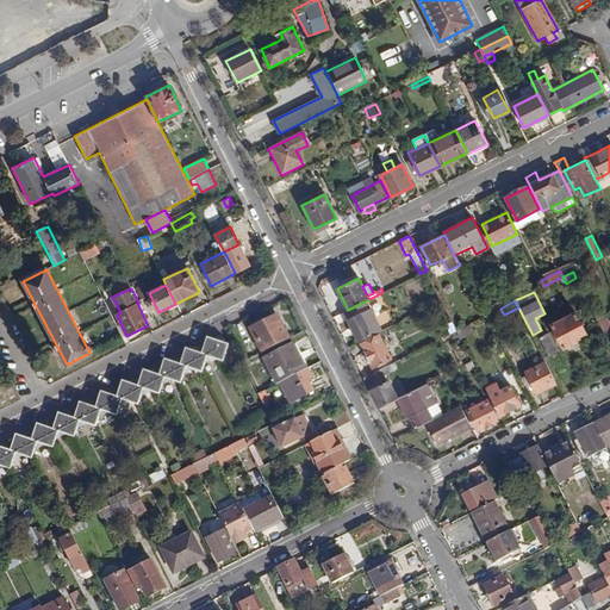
[(361,312),(358,305),(348,310),(344,312),(358,340),(380,329),(369,307),(361,312)]
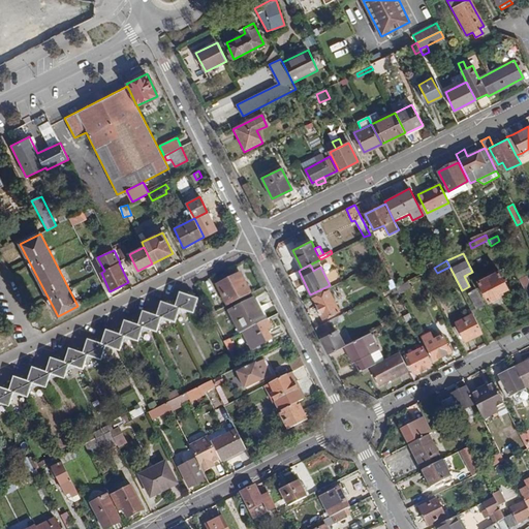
[(507,288),(498,271),(477,281),(489,303),(499,297),(498,293),(507,288)]
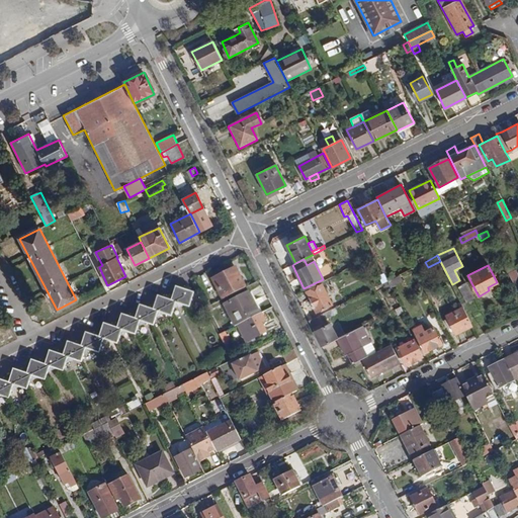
[(517,283),(517,276),(512,265),(506,268),(515,285),(517,283)]
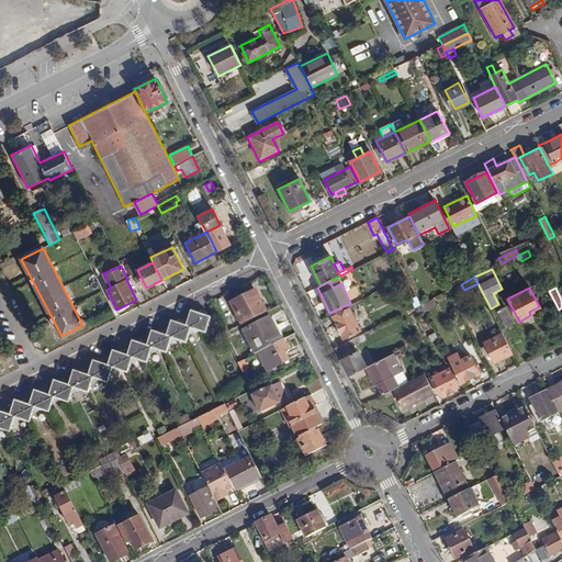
[(267,312),(255,290),(231,302),(242,325),(267,312)]
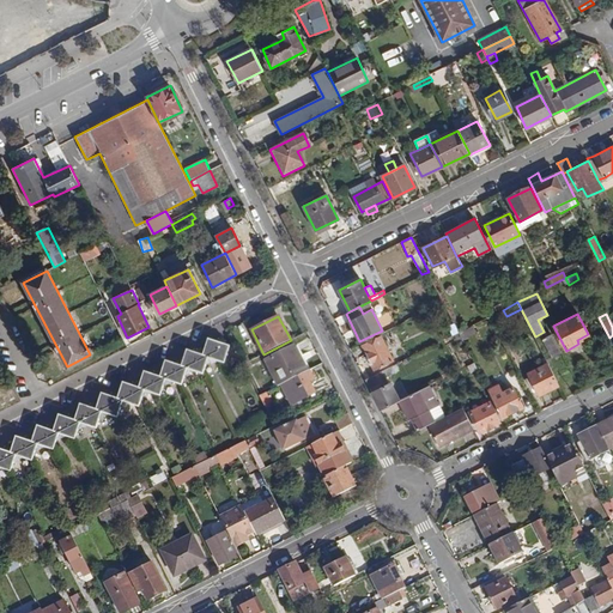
[(451,335),(459,332),(454,321),(447,325),(451,335)]
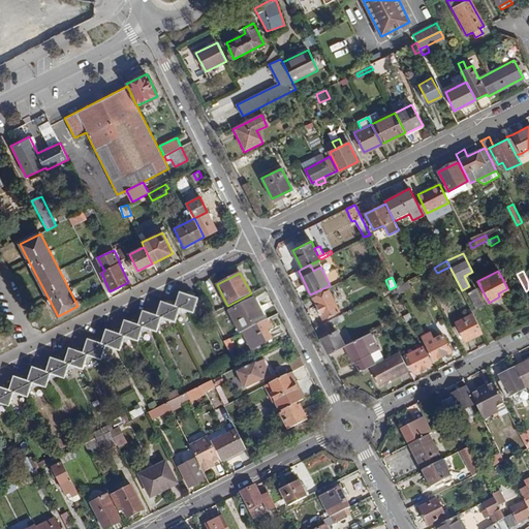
[(406,281),(396,286),(400,292),(410,288),(406,281)]
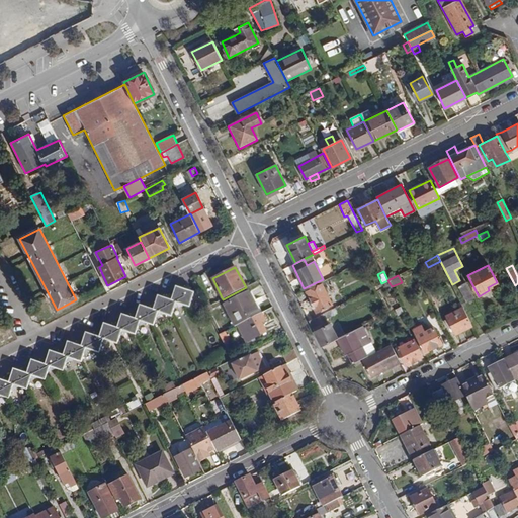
[(331,304),(321,284),(307,291),(316,312),(331,304)]
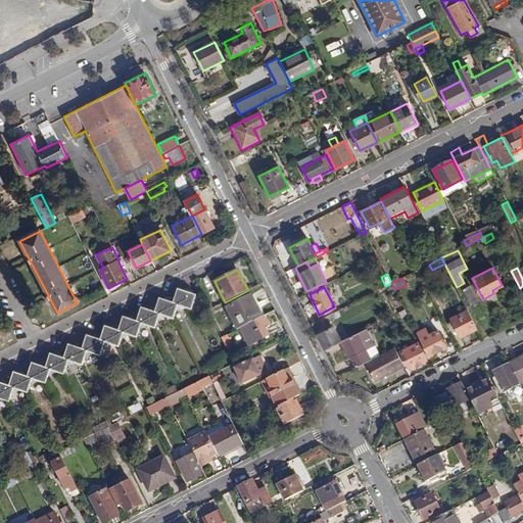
[(479,301),(472,288),(466,291),(472,304),(479,301)]
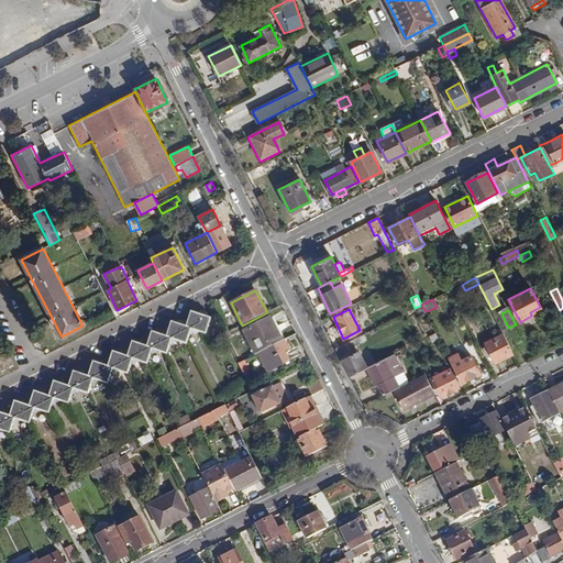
[(186,327),(191,329),(206,333),(211,318),(191,312),(186,327)]
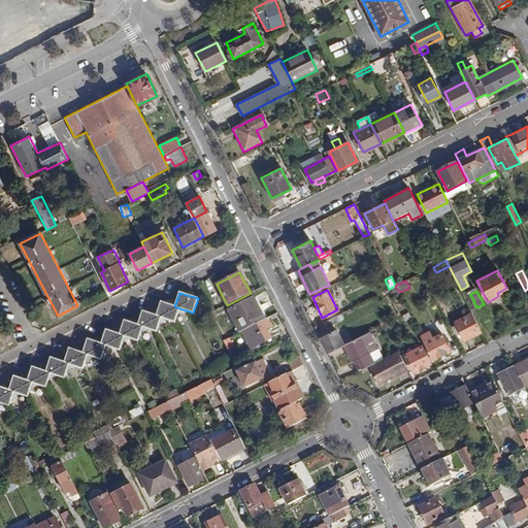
[(242,331),(264,320),(254,298),(229,310),(239,332),(242,331)]
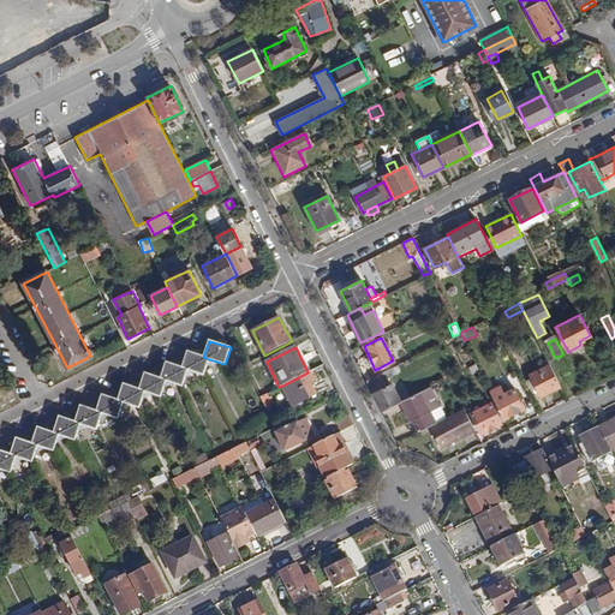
[(209,359),(203,357),(187,352),(181,368),(187,370),(204,375),(209,359)]
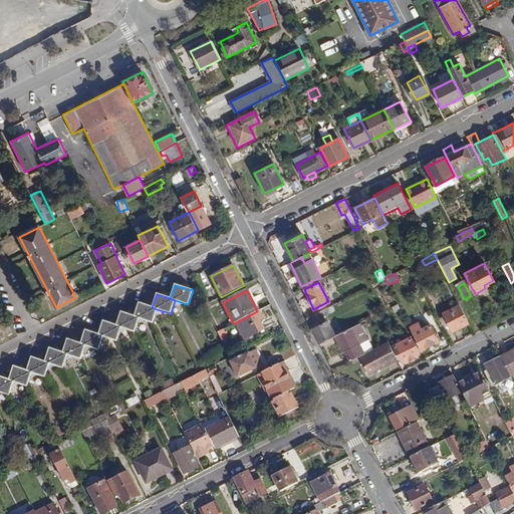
[(199,298),(204,306),(210,303),(206,295),(199,298)]
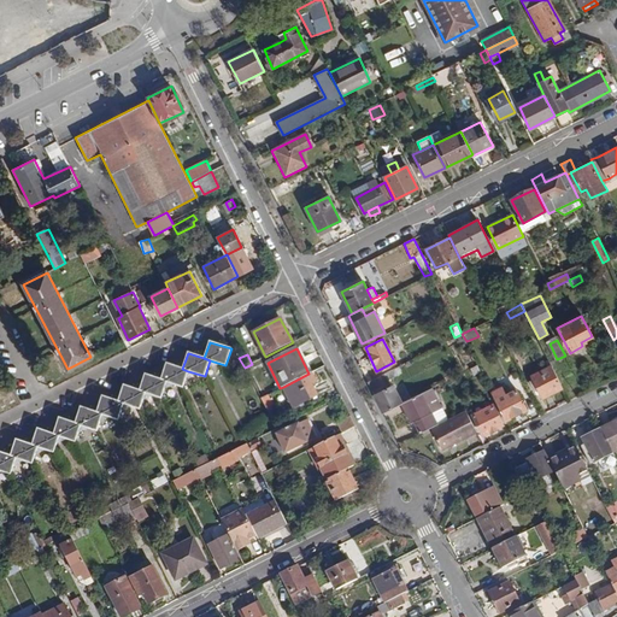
[(252,364),(245,368),(248,374),(259,369),(256,362),(252,364)]
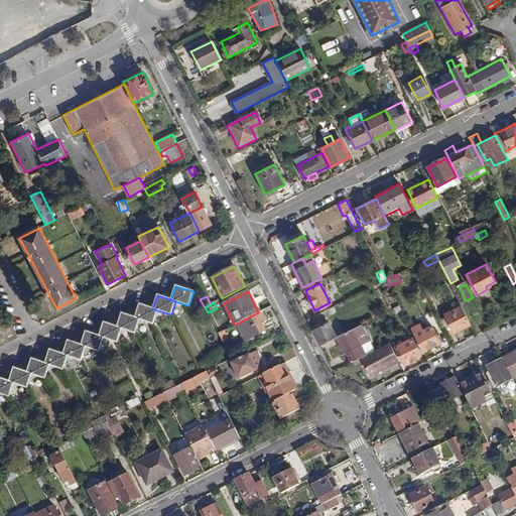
[(139,304),(135,317),(139,319),(153,324),(157,310),(152,308),(139,304)]
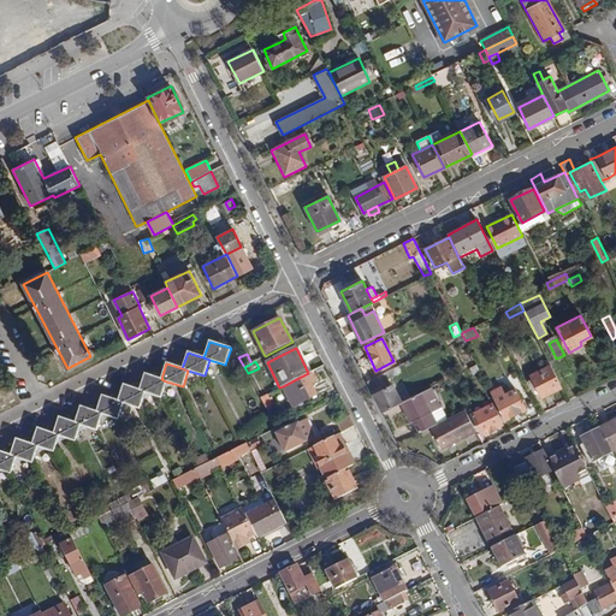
[(562,388),(551,365),(531,375),(532,378),(528,379),(532,388),(535,386),(542,397),(562,388)]
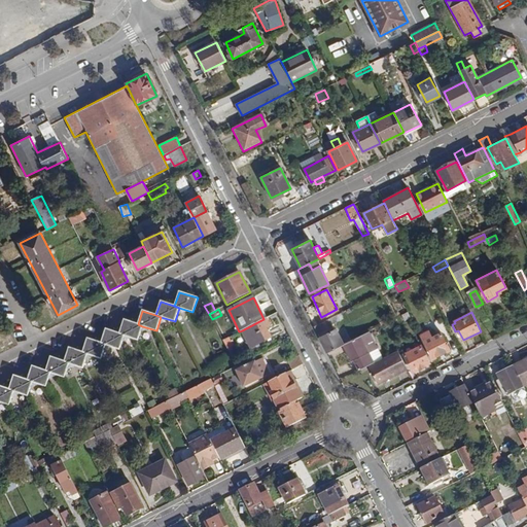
[(264,319),(242,330),(251,347),(270,338),(265,327),(269,325),(266,318),(264,319)]
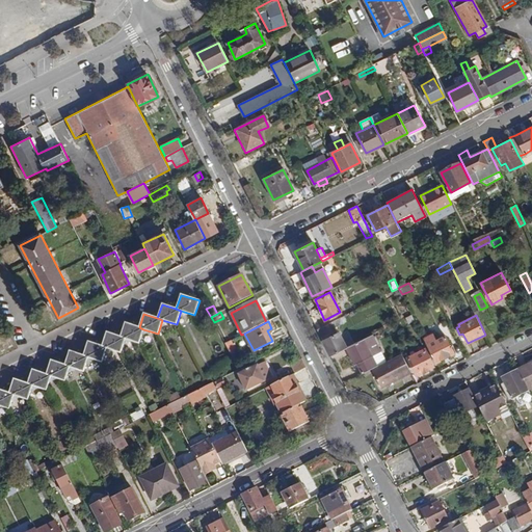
[(120,337),(125,339),(139,343),(143,329),(139,327),(125,323),(120,337)]
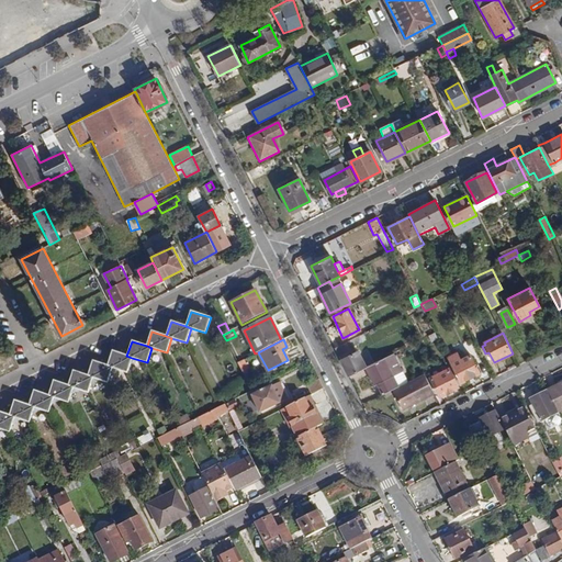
[(350,350),(347,341),(335,348),(339,356),(350,350)]
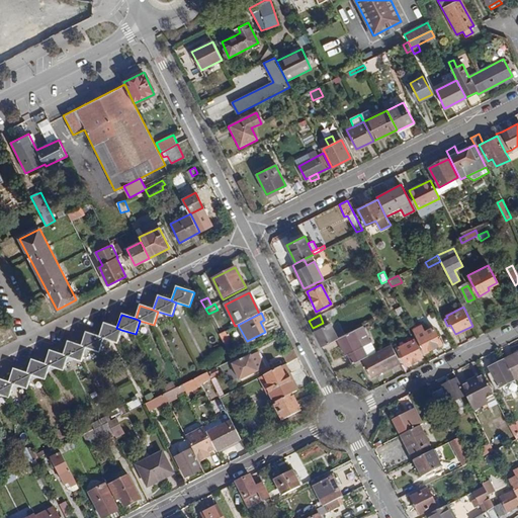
[(99,337),(104,339),(117,343),(121,330),(116,328),(104,324),(99,337)]
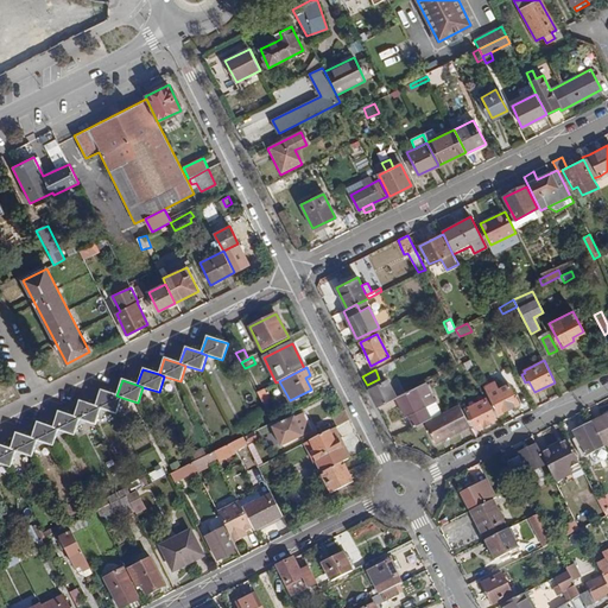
[(378,406),(396,398),(387,380),(369,390),(378,406)]
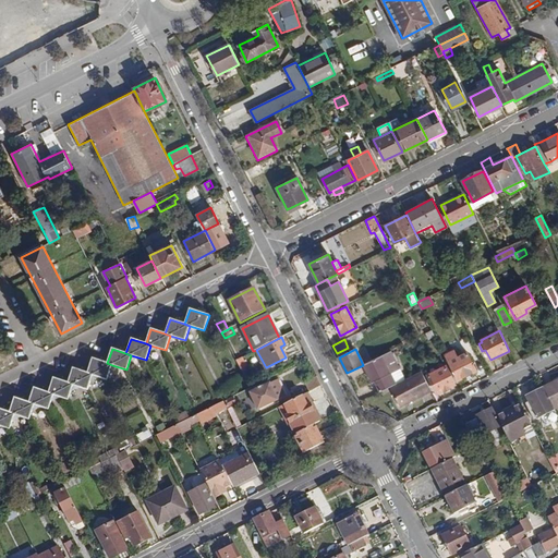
[(457,358),(453,351),(445,355),(446,358),(458,379),(476,370),(466,352),(457,358)]
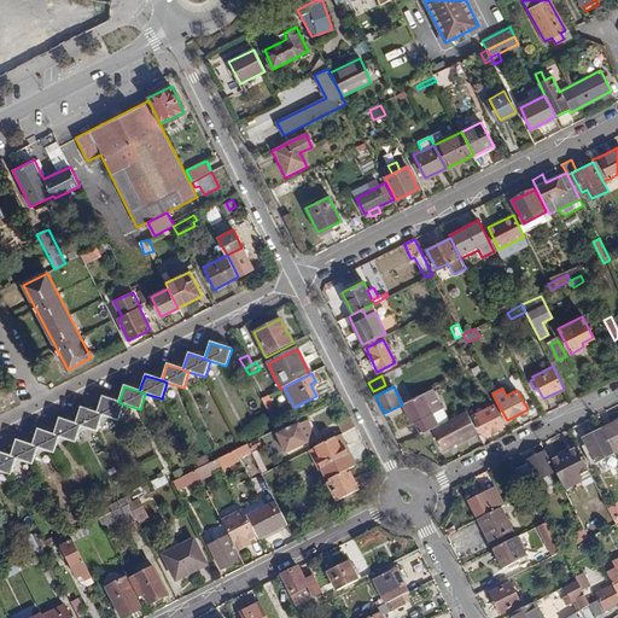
[(432,390),(402,404),(412,424),(414,423),(420,433),(427,430),(430,429),(433,427),(444,421),(438,410),(442,409),(432,390)]
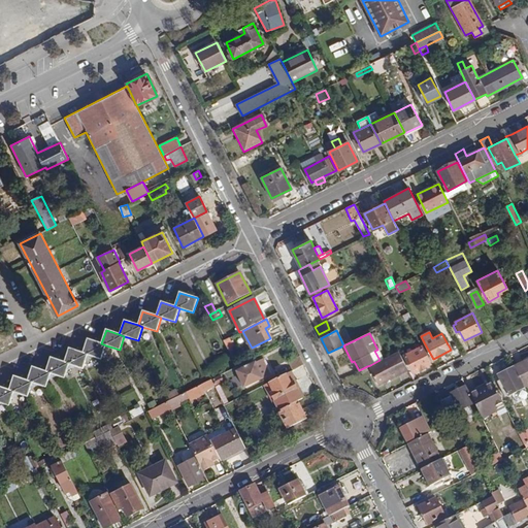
[(223,341),(229,352),(234,349),(228,338),(223,341)]
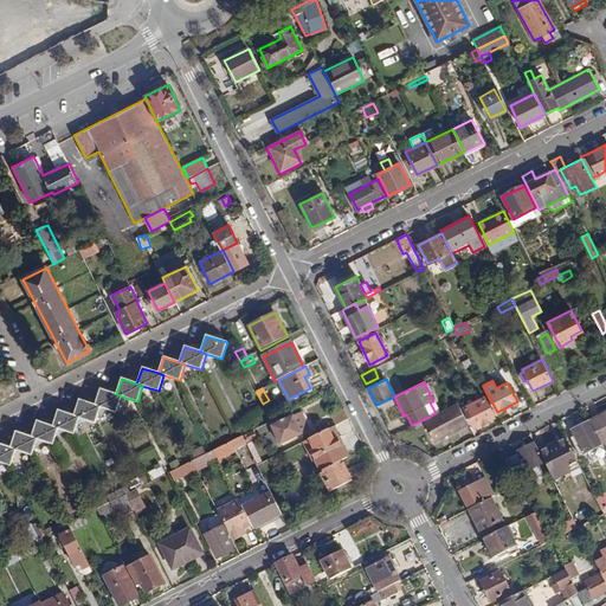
[(122,397),(116,394),(100,389),(95,405),(101,407),(116,412),(122,397)]
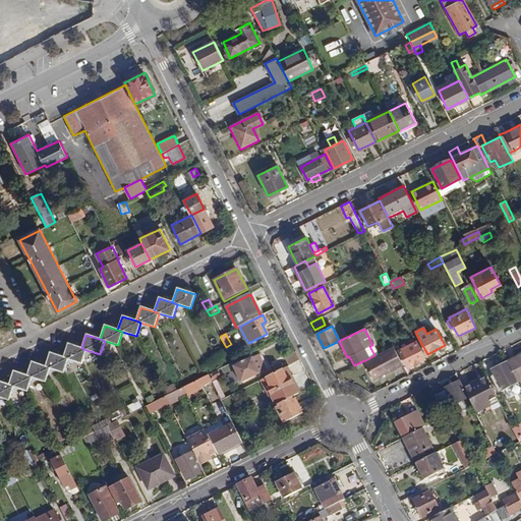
[(424,359),(415,341),(399,350),(408,367),(424,359)]
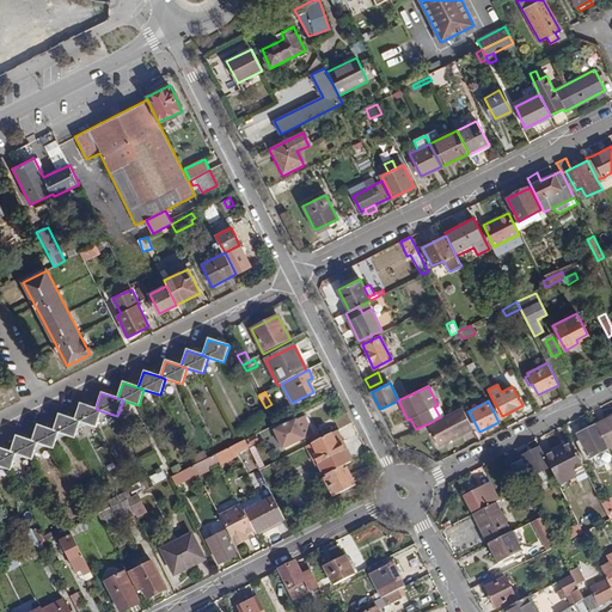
[(96,427),(102,411),(96,409),(80,404),(74,420),(80,422),(96,427)]
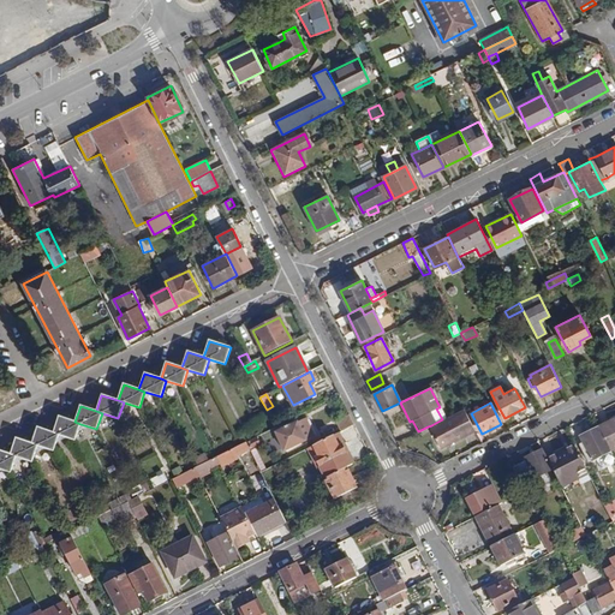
[(478,431),(466,407),(442,419),(431,425),(442,449),(478,431)]
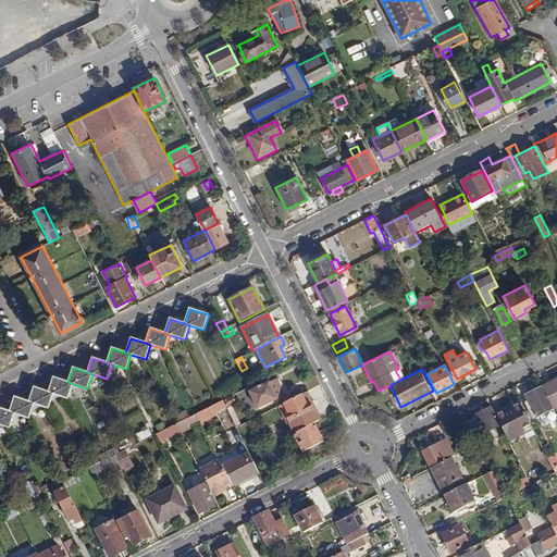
[(321,385),(317,375),(306,382),(310,391),(321,385)]
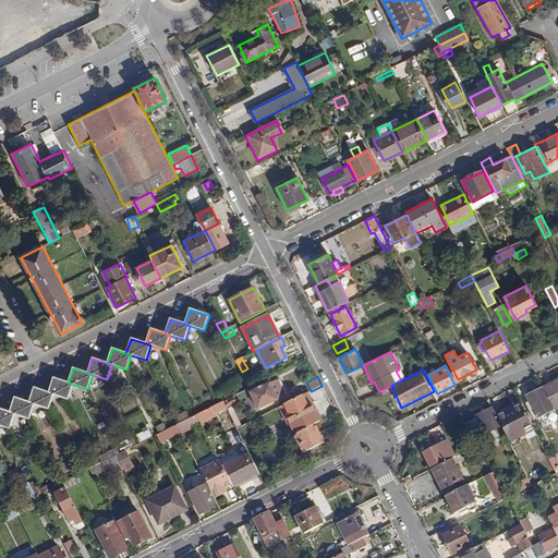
[(69,399),(73,385),(68,383),(53,378),(48,392),(53,395),(69,399)]
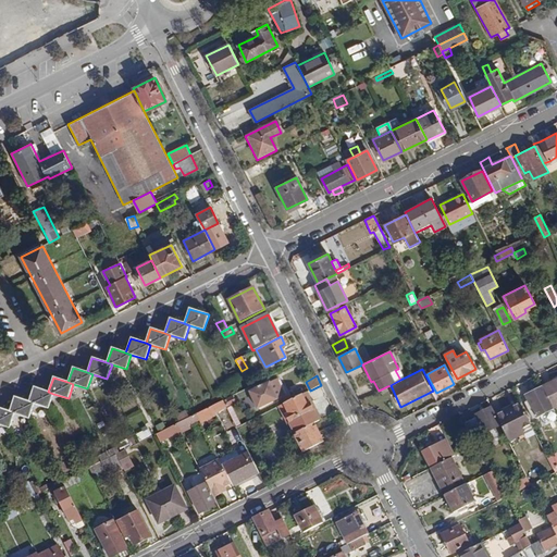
[(556,379),(542,387),(553,409),(556,406),(556,379)]
